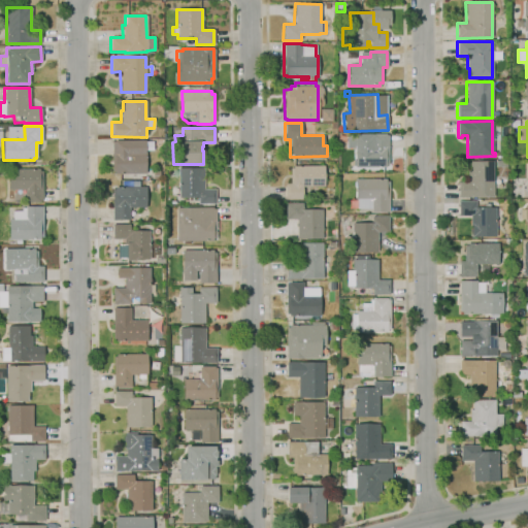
[(385,167),(355,167),(355,146),(355,136),(370,136),(370,133),(385,133),(385,135),(388,135),(389,164),(385,164),(385,167)]
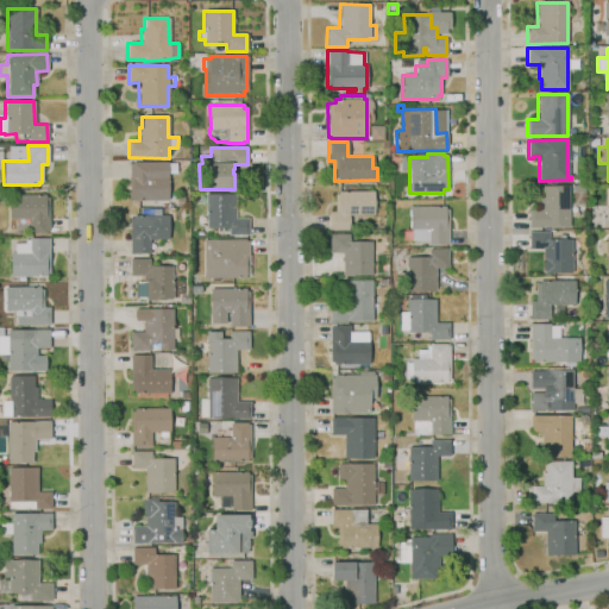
[(132,201),(132,198),(129,198),(129,164),(131,164),(131,162),(167,162),(167,163),(175,163),(176,175),(167,175),(167,200),(132,201)]
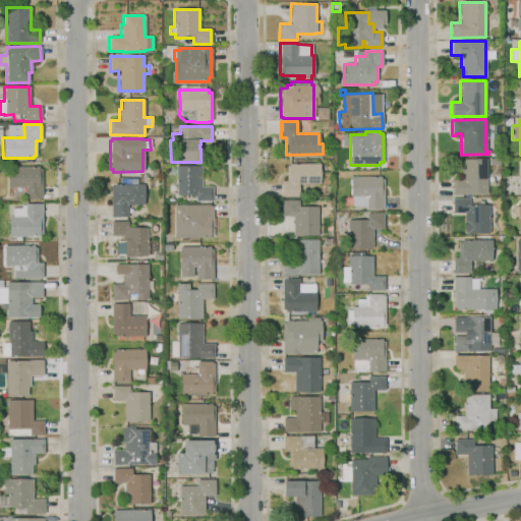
[(486,194),(452,194),(452,180),(461,180),(461,168),(463,168),(463,159),(486,159),(486,194)]
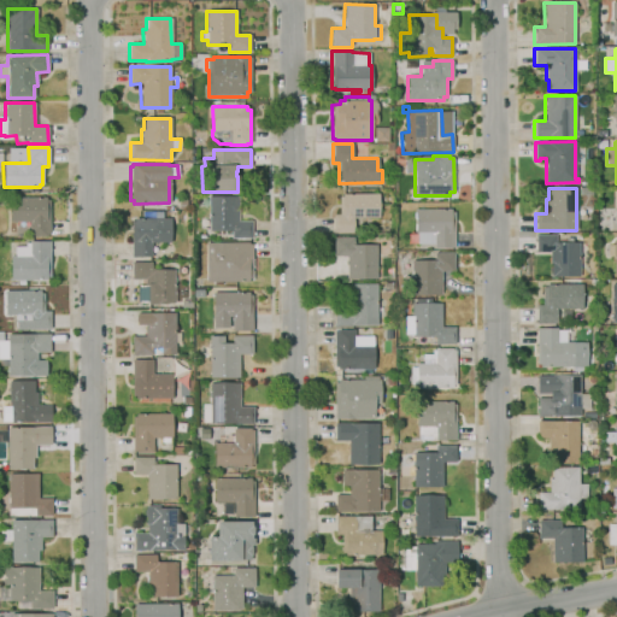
[(353,233),(333,233),(333,215),(339,215),(339,197),(342,197),(342,194),(377,194),(377,216),(380,216),(380,218),(353,218),(353,233)]
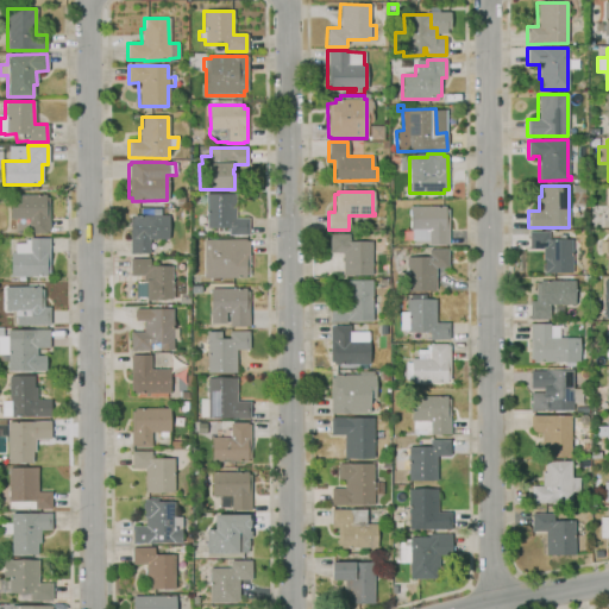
[(228,236),(227,228),(205,228),(205,195),(234,194),(234,218),(248,218),(248,234),(228,236)]
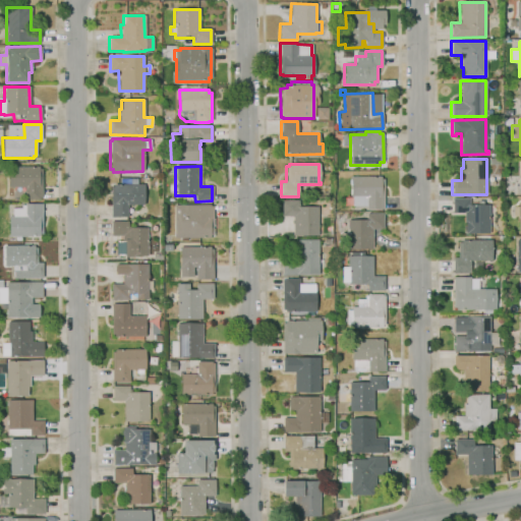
[(39,199),(23,199),(23,187),(8,187),(8,167),(42,167),(42,197),(39,197),(39,199)]
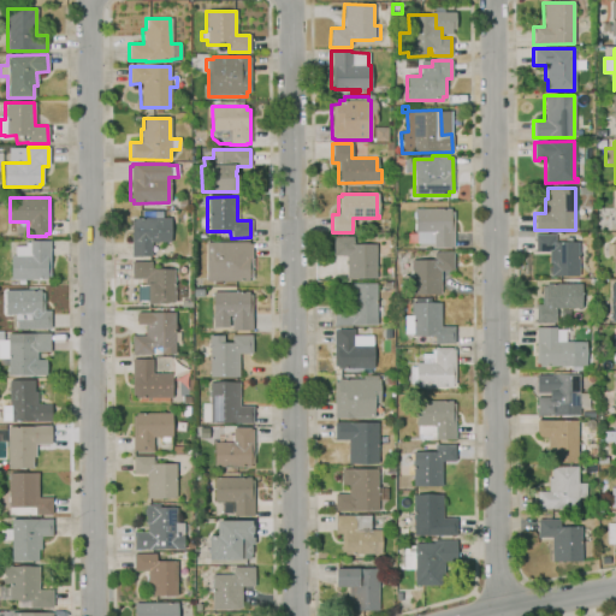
[(433,248),(432,243),(415,244),(415,232),(414,232),(414,209),(450,208),(450,212),(452,212),(454,244),(452,244),(452,248),(433,248)]
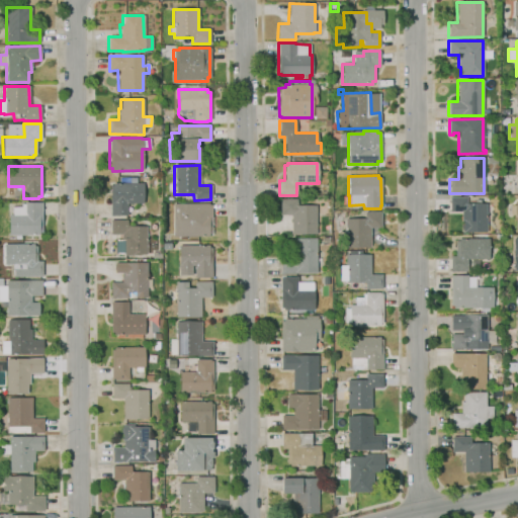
[(127,216),(110,216),(110,185),(112,185),(112,183),(143,183),(143,203),(127,203),(127,216)]
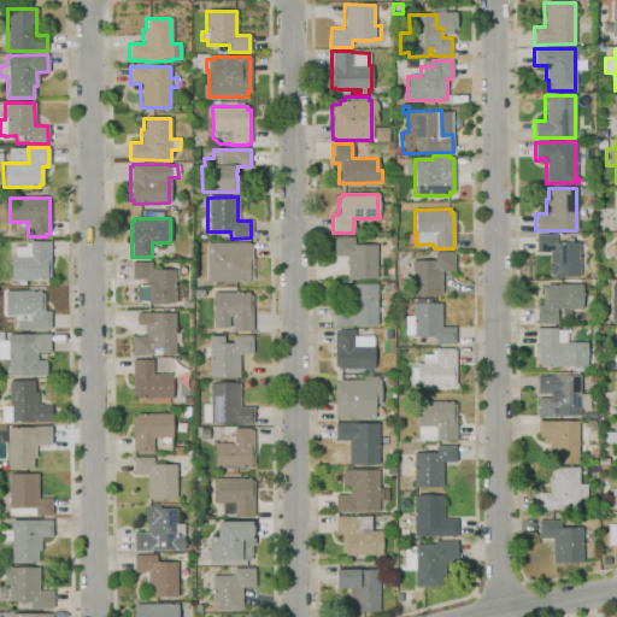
[(553,278),(553,274),(551,275),(551,264),(550,264),(550,252),(536,252),(535,235),(556,234),(556,244),(565,244),(565,238),(573,238),(573,242),(579,242),(580,277),(553,278)]
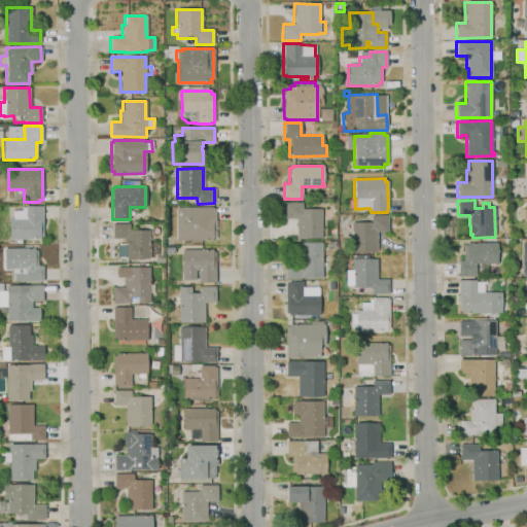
[(321,238),(295,239),(295,218),(285,218),(285,203),(302,202),(302,208),(321,208),(321,238)]
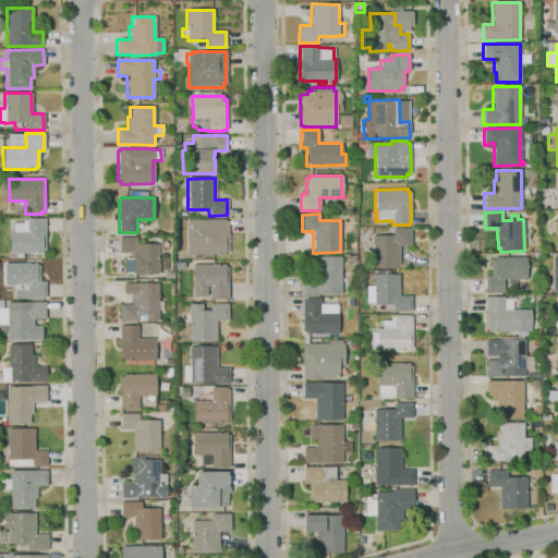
[(16,257),(16,253),(10,254),(9,231),(13,231),(13,223),(22,222),(22,220),(26,220),(26,218),(44,217),(45,251),(41,251),(41,253),(22,253),(22,257),(16,257)]
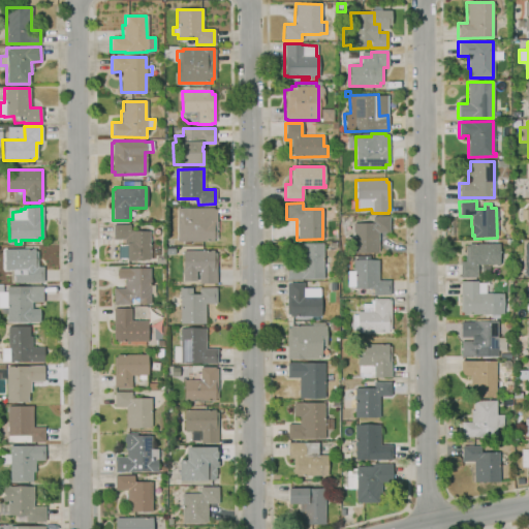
[(178,242),(177,208),(212,208),(212,209),(215,209),(216,239),(213,239),(213,242),(178,242)]
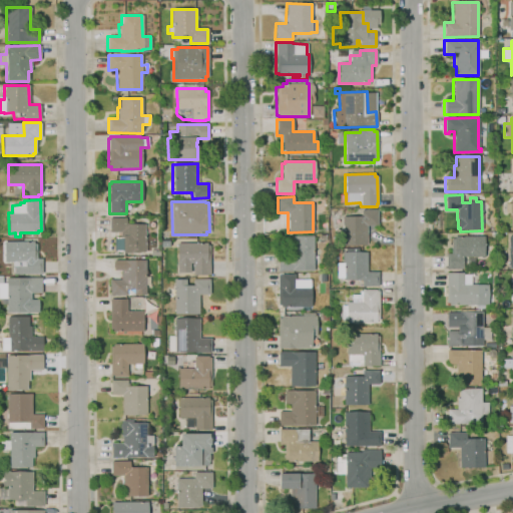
[(512,229),(510,229),(510,212),(505,212),(504,203),(509,203),(509,201),(512,201),(512,229)]
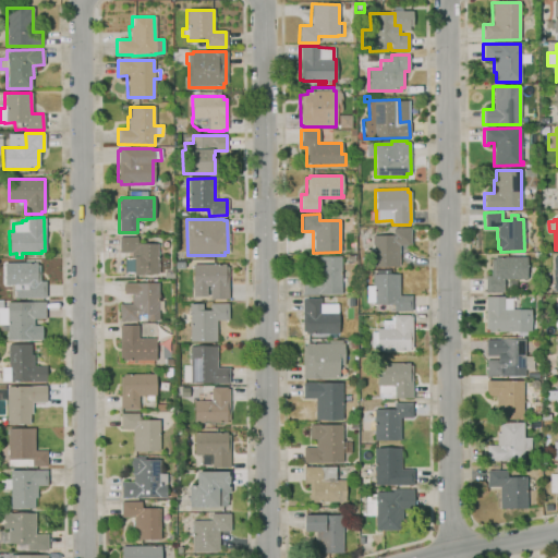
[(372,266),(371,235),(392,234),(391,229),(410,228),(410,245),(399,245),(399,265),(372,266)]
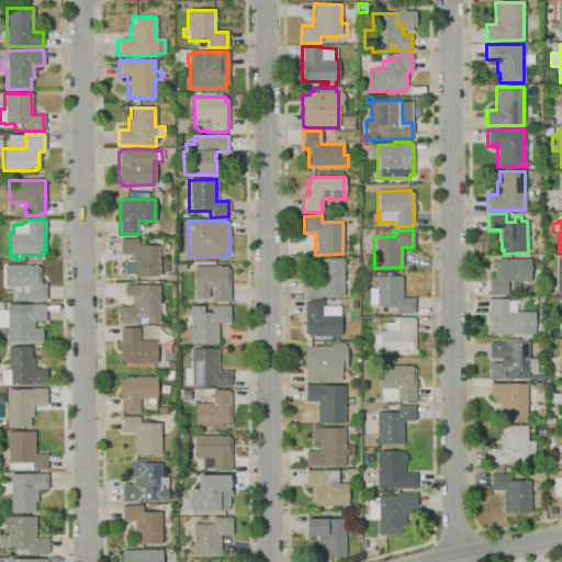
[(134,278),(134,276),(126,276),(125,260),(133,260),(132,255),(120,254),(120,238),(137,238),(137,244),(139,246),(158,245),(158,276),(134,278)]
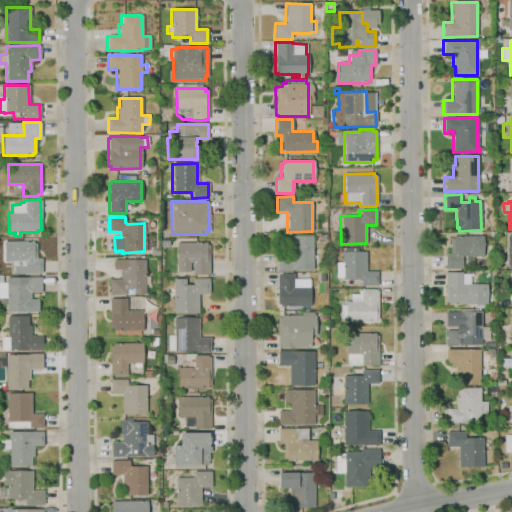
[(292,271),(292,270),(277,270),(276,254),(288,254),(288,236),(312,235),(313,270),(292,271)]
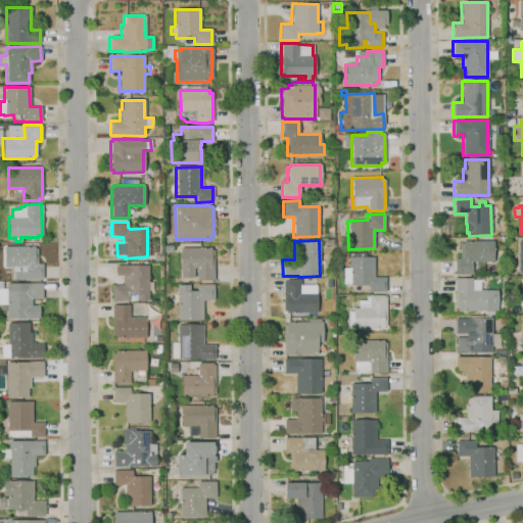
[(455,275),(455,258),(461,257),(460,241),(464,241),(492,240),(493,259),(471,260),(472,274),(455,275)]
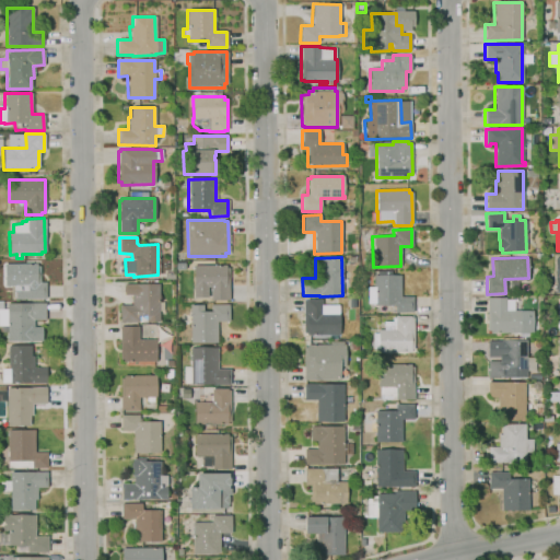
[(45,300),(13,300),(13,287),(4,287),(4,264),(36,264),(36,266),(39,266),(39,282),(45,282),(45,300)]
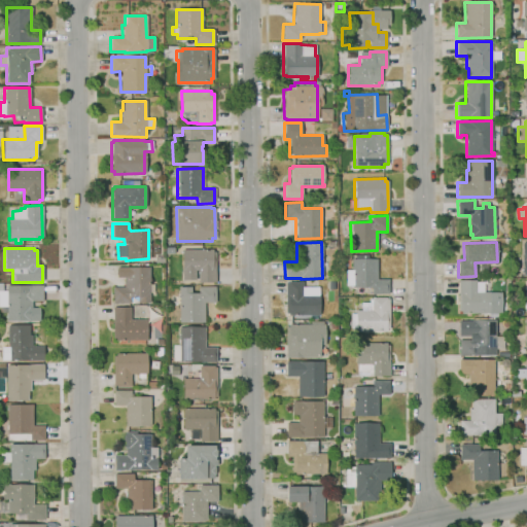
[(215,282),(198,282),(198,271),(195,271),(195,280),(182,280),(181,249),(212,249),(212,252),(215,252),(215,282)]
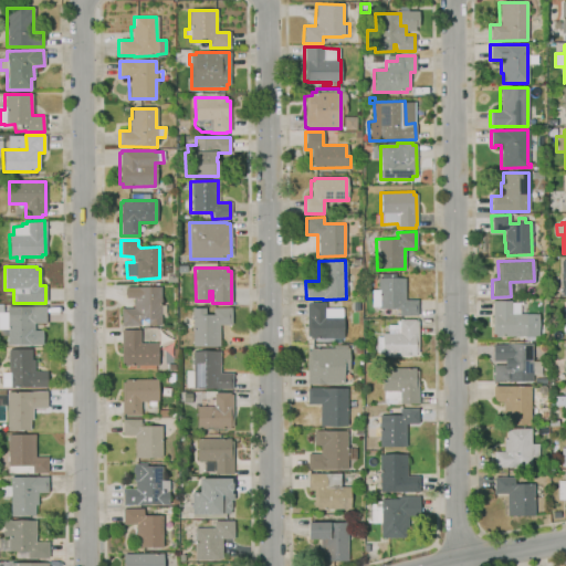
[(417,316),(398,316),(398,308),(379,308),(379,306),(370,306),(370,290),(376,290),(376,279),(377,279),(377,274),(394,274),(394,279),(405,279),(405,300),(417,300),(417,316)]
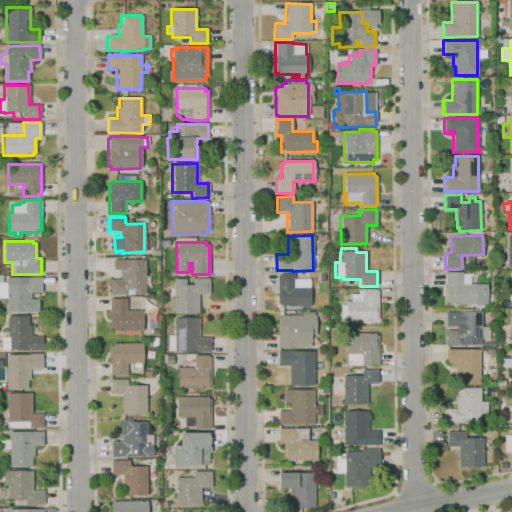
[(145,294),(133,295),(133,288),(126,288),(126,294),(109,295),(109,279),(120,279),(120,270),(113,270),(113,259),(145,259),(145,294)]
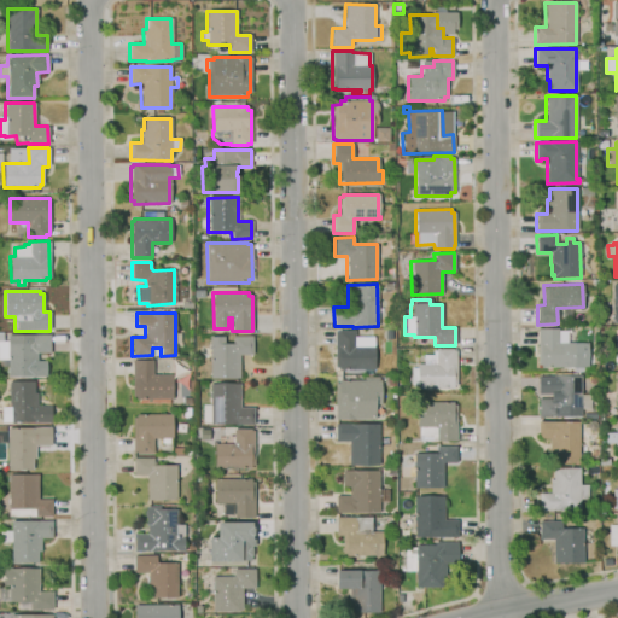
[(576,372),(566,372),(566,368),(541,368),(541,366),(537,366),(537,328),(558,328),(558,331),(566,331),(566,343),(576,343),(577,367),(576,367),(576,372)]
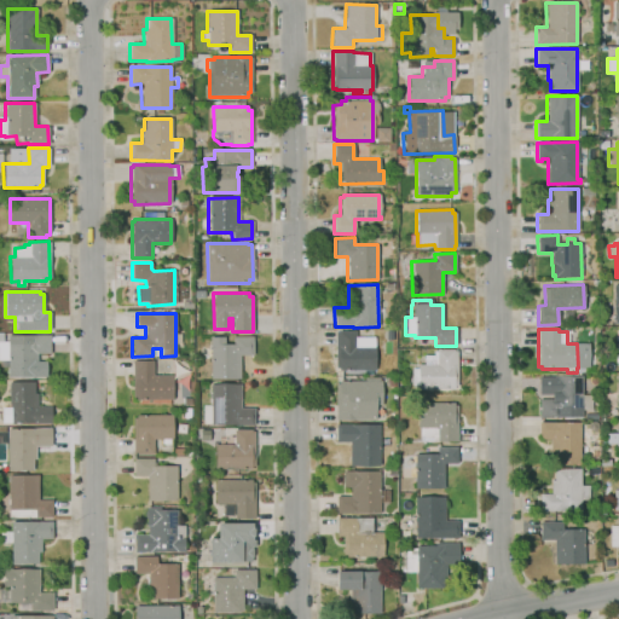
[(337,370),(337,368),(335,368),(335,333),(337,333),(337,331),(356,331),(356,346),(357,346),(357,337),(374,337),(374,346),(375,370),(337,370)]
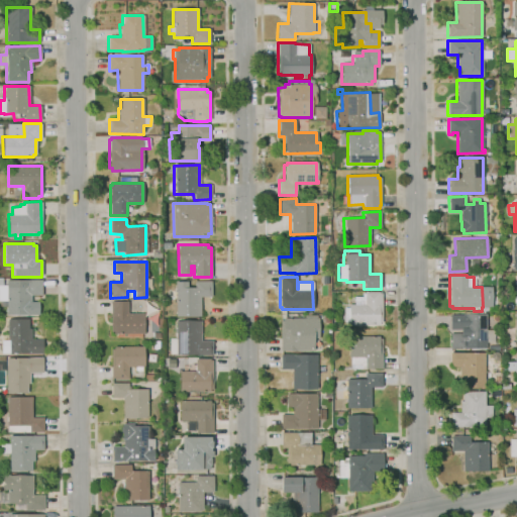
[(30,316),(6,315),(6,302),(0,302),(0,289),(5,289),(5,280),(26,281),(26,280),(41,280),(40,295),(30,295),(30,316)]
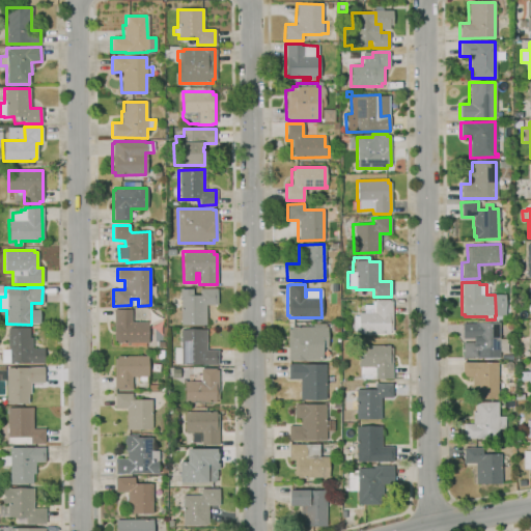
[(205,325),(180,325),(180,308),(172,311),(172,296),(180,298),(179,288),(193,288),(193,296),(199,296),(199,289),(217,288),(217,305),(205,305),(205,325)]
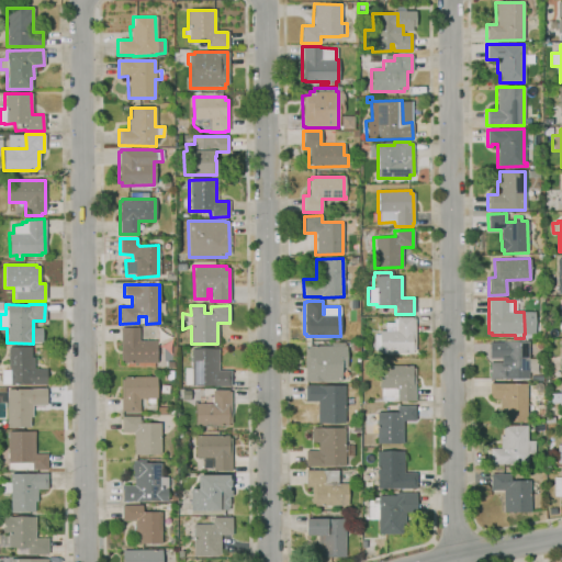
[(379,353),(379,350),(374,350),(373,335),(379,335),(379,332),(380,332),(380,323),(389,323),(389,332),(393,332),(393,319),(395,319),(395,318),(412,317),(412,319),(414,319),(415,351),(412,351),(412,352),(379,353)]
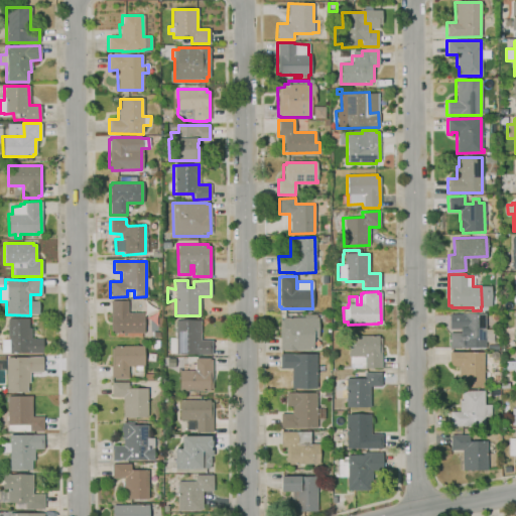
[(111,334),(111,301),(127,300),(127,312),(142,312),(143,333),(111,334)]
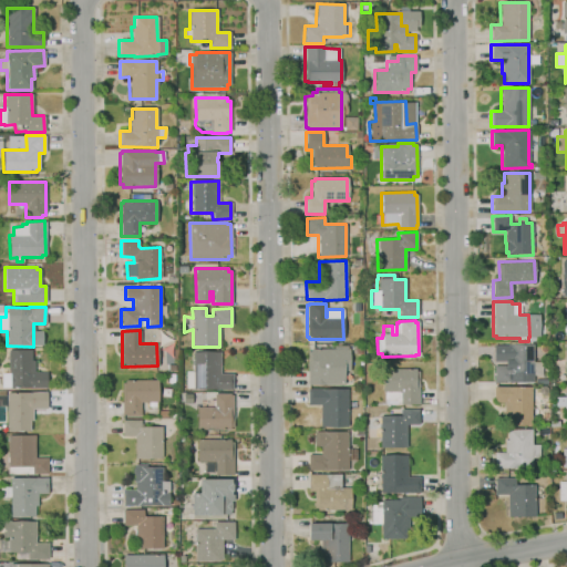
[(512,383),(494,383),(494,364),(505,364),(506,344),(533,344),(533,362),(542,362),(542,377),(512,375),(512,383)]
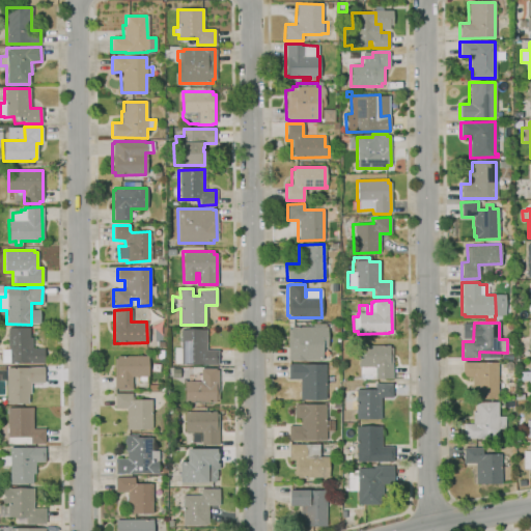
[(287,360),(286,329),(290,329),(290,328),(313,327),(313,324),(324,324),(325,327),(326,347),(328,346),(328,357),(322,358),(322,359),(287,360)]
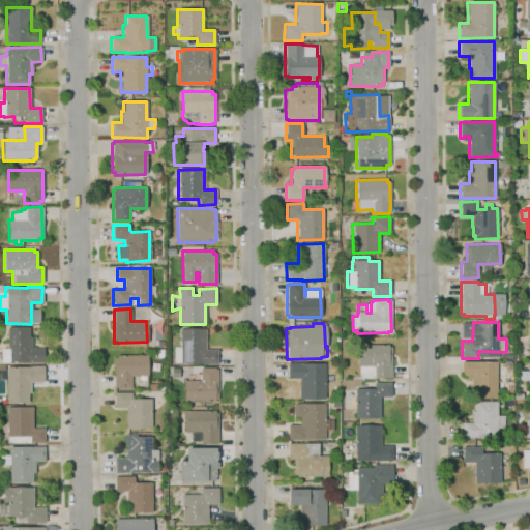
[(7,363),(7,361),(1,361),(1,344),(7,343),(6,327),(28,327),(28,336),(31,336),(31,348),(38,348),(37,343),(40,343),(40,348),(43,348),(45,362),(29,363),(7,363)]
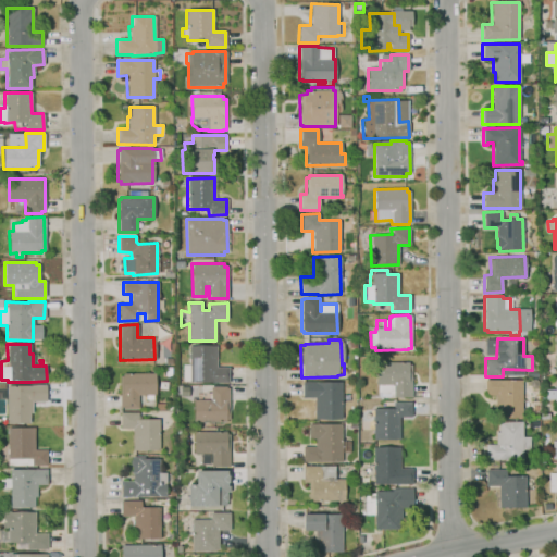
[(227,382),(189,383),(189,381),(182,381),(182,366),(189,366),(189,346),(215,346),(215,368),(227,368),(227,382)]
